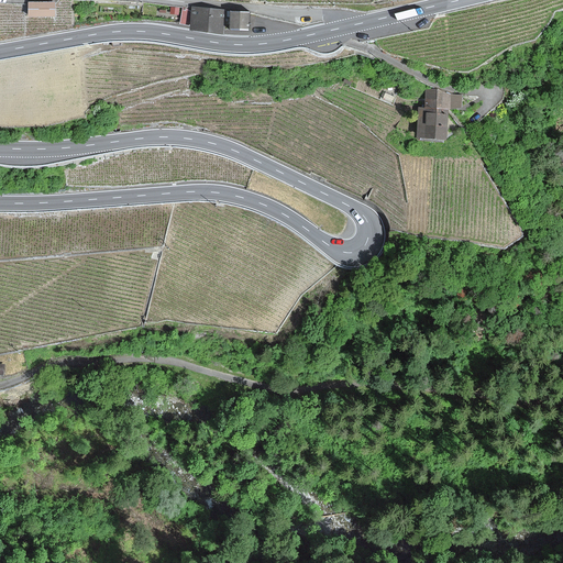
[(55,17),(55,2),(29,2),(29,17),(55,17)]
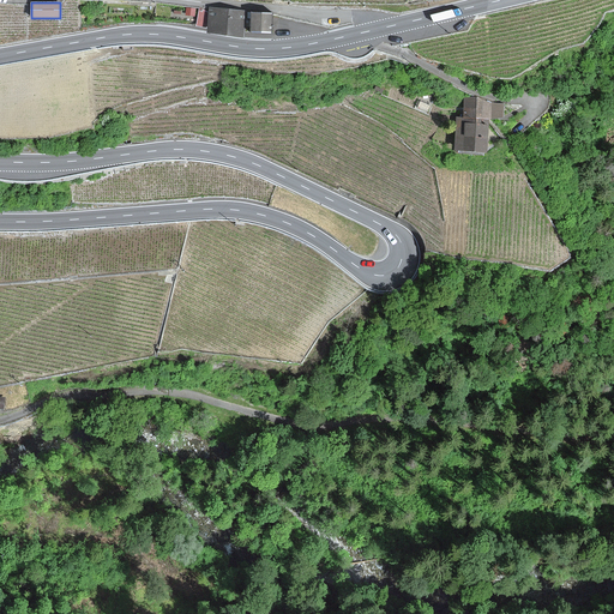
[(205,28),(208,11),(199,10),(197,26),(205,28)]
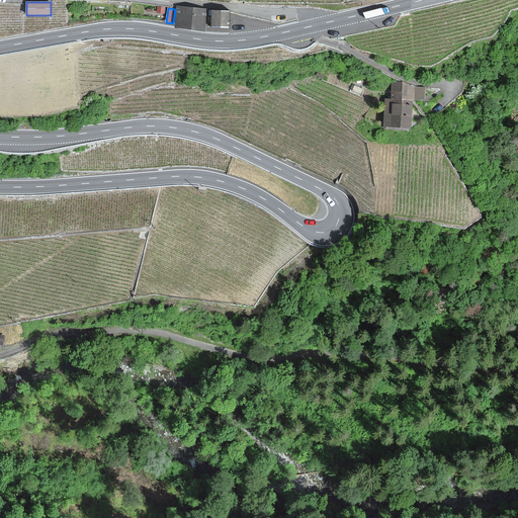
[(424,88),(413,87),(403,82),(393,82),(392,99),(384,99),(383,126),(410,127),(411,98),(423,99),(424,88)]
